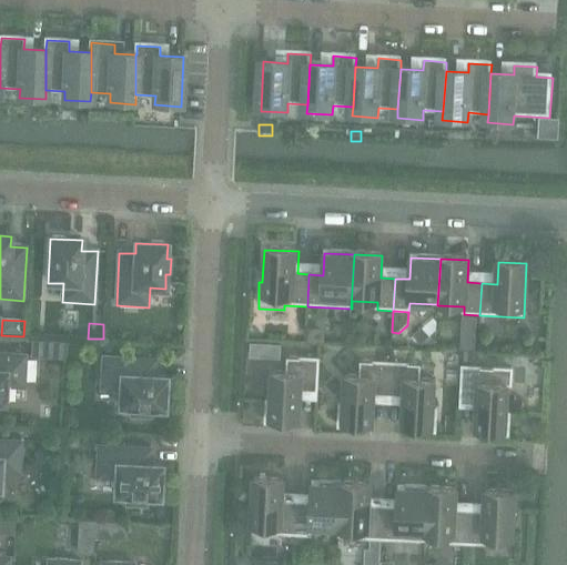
[(423,330),(414,338),(421,346),(421,351),(435,352),(436,341),(428,341),(431,339),(423,330)]
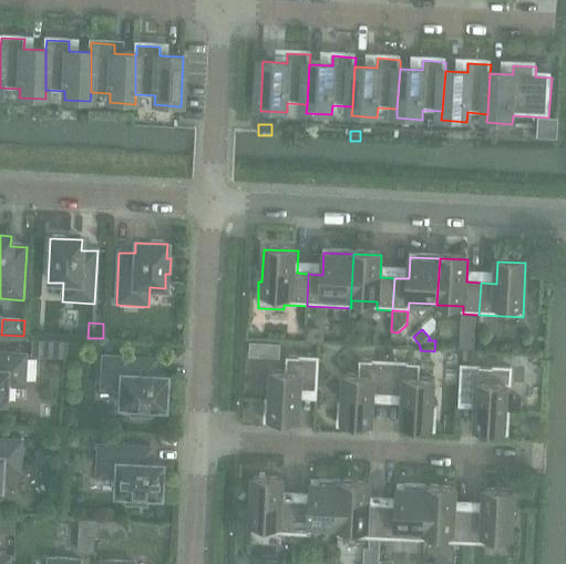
[(461,339),(461,351),(475,351),(476,340),(461,339)]
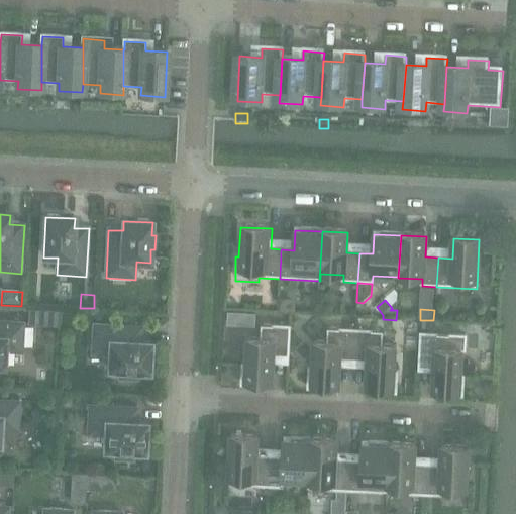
[(30,312),(29,326),(58,327),(59,314),(30,312)]
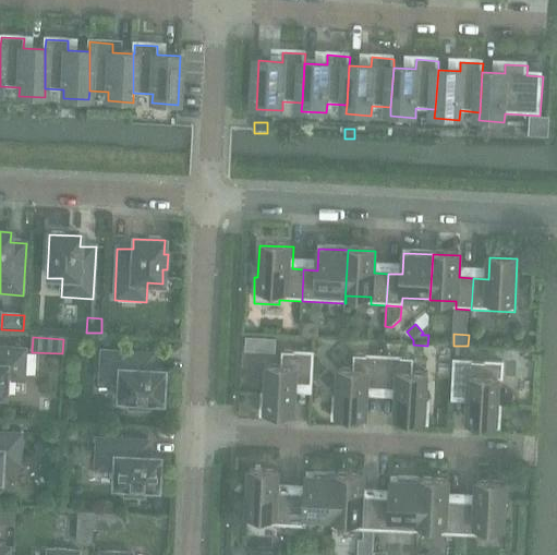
[(246,338),(245,353),(262,353),(262,339),(246,338)]
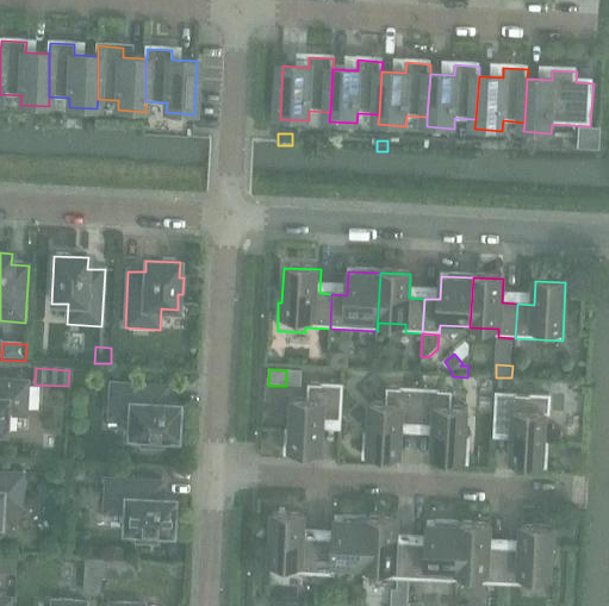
[(515,380),(499,379),(498,391),(515,391),(515,380)]
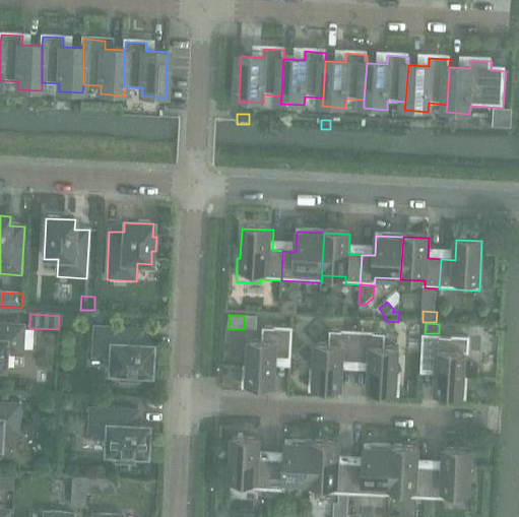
[(0,369),(4,370),(5,356),(22,357),(23,327),(0,325),(0,369)]
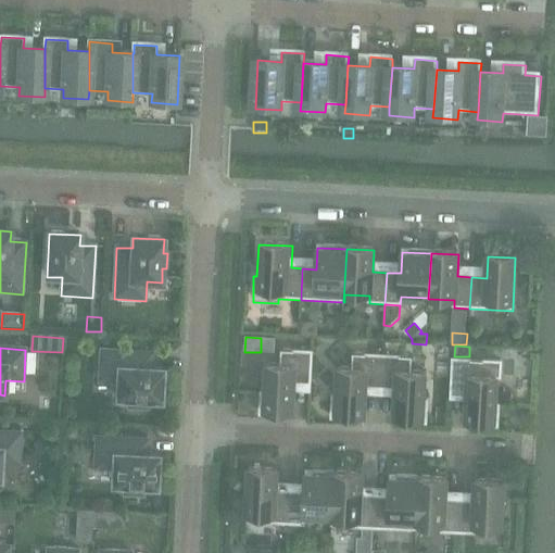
[(149,401),(161,401),(163,371),(152,369),(153,354),(101,351),(100,382),(118,384),(117,399),(129,400),(129,410),(149,411),(149,401)]
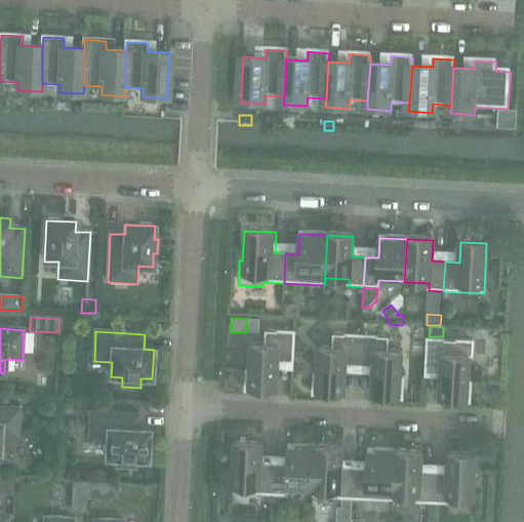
[(251,372),(247,372),(245,393),(267,394),(267,390),(276,390),(278,363),(293,364),(294,334),(266,332),(265,347),(252,346),(251,372)]
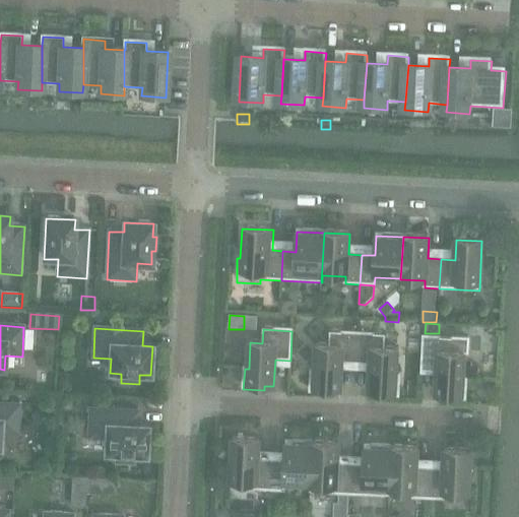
[(341,363),(355,364),(358,334),(330,333),(329,346),(317,345),(315,373),(311,372),(310,392),(330,393),(331,389),(340,390),(341,363)]
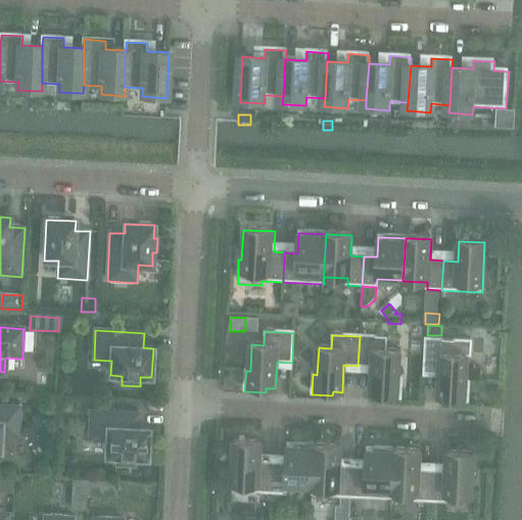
[(388,338),(360,336),(358,366),(373,367),(371,393),(381,394),(381,398),(401,399),(402,379),(398,378),(399,351),(387,351),(388,338)]
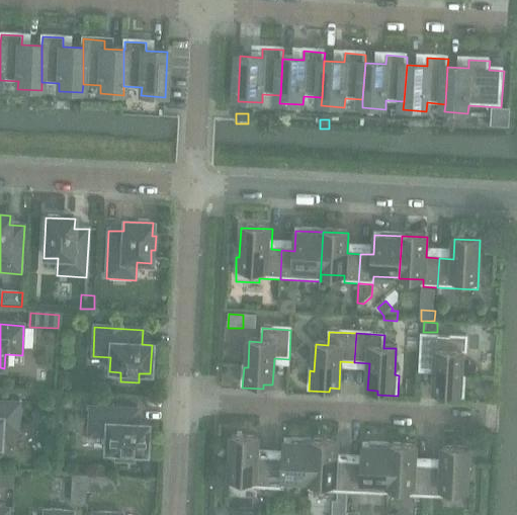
[(461,378),(462,353),(466,353),(467,339),(422,336),(421,365),(436,366),(434,394),(444,394),(443,398),(464,399),(465,378),(461,378)]
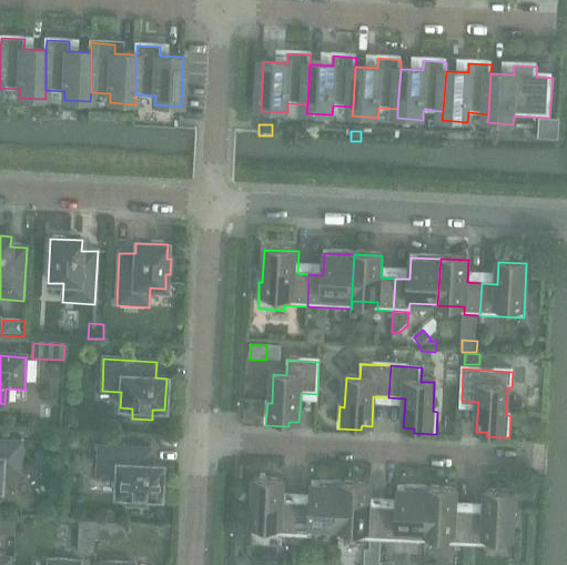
[(70,436),(64,441),(64,447),(69,451),(76,451),(80,446),(80,441),(77,436),(70,436)]
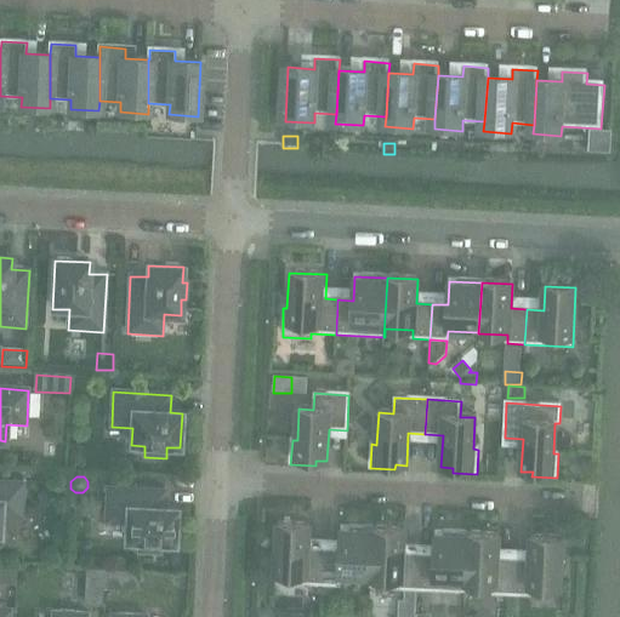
[(0,535),(0,536),(1,519),(22,519),(24,485),(0,483),(0,535)]
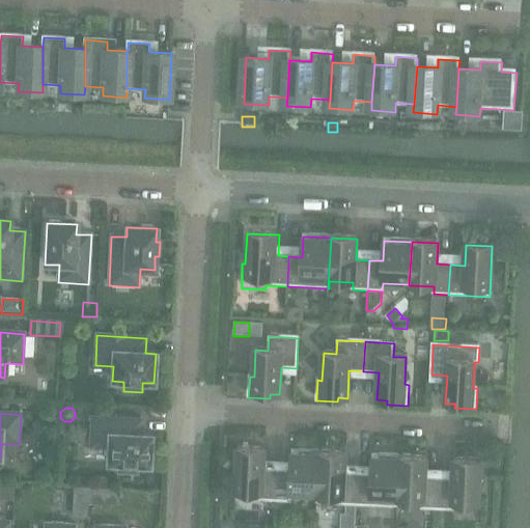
[(119,465),(118,474),(137,475),(138,466),(149,466),(150,437),(141,436),(142,421),(92,418),(90,448),(109,449),(108,464),(119,465)]
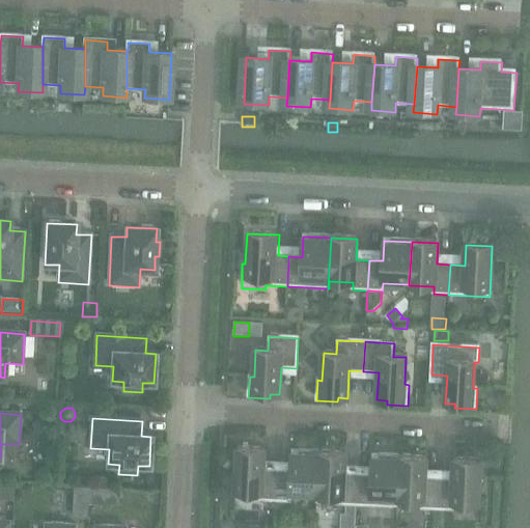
[(239,448),(236,493),(261,494),(260,501),(276,501),(278,471),(263,471),(265,450),(239,448)]
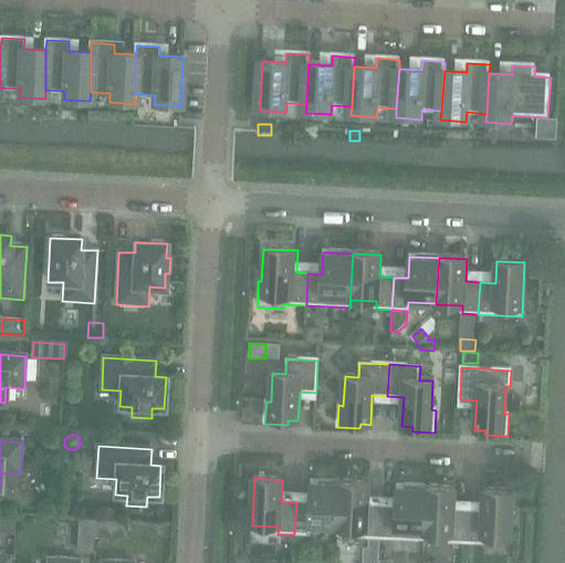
[(296,502),(294,534),(310,535),(310,527),(337,528),(337,537),(338,538),(341,483),(311,481),(310,503),(296,502)]
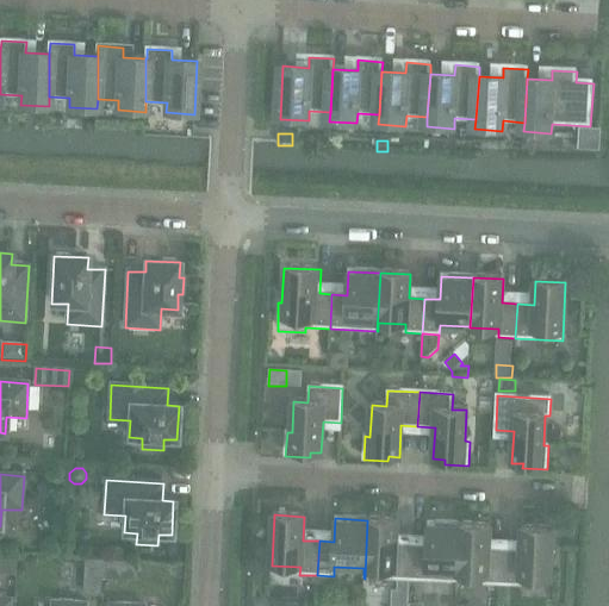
[(367,520),(365,579),(410,581),(412,545),(396,545),(397,522),(367,520)]
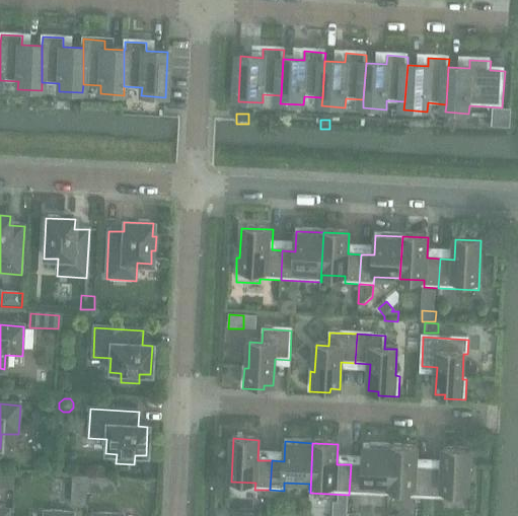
[(351,464),(349,495),(389,497),(391,447),(364,445),(363,465),(351,464)]
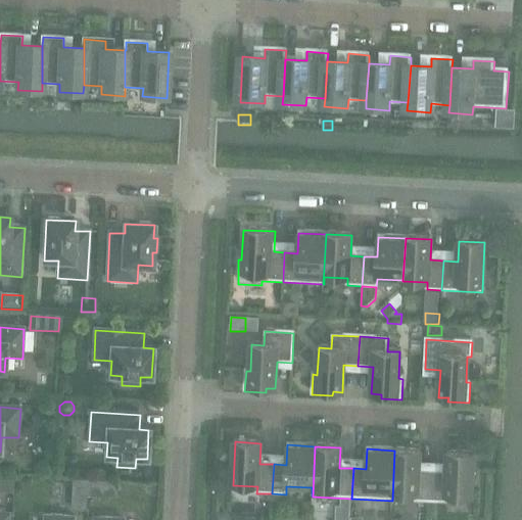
[(394,451),(392,501),(393,501),(393,493),(417,494),(416,502),(431,503),(433,473),(419,472),(420,452),(394,451)]
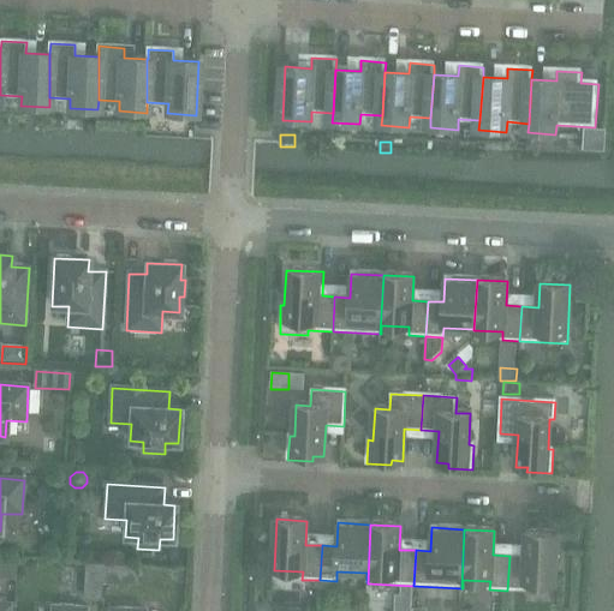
[(510,556),(507,591),(525,591),(525,583),(555,585),(558,534),(526,532),(525,556),(510,556)]
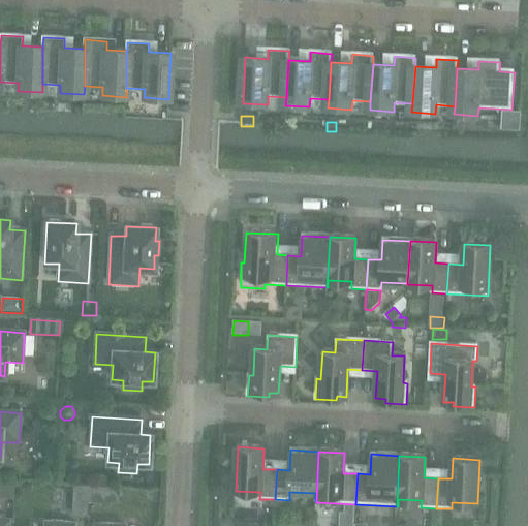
[(0,498),(13,499),(14,484),(0,482),(0,498)]
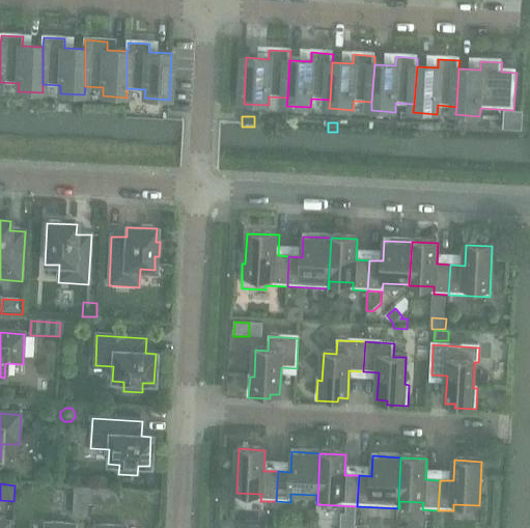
[(75,490),(73,519),(87,519),(88,504),(89,504),(89,490),(75,490)]
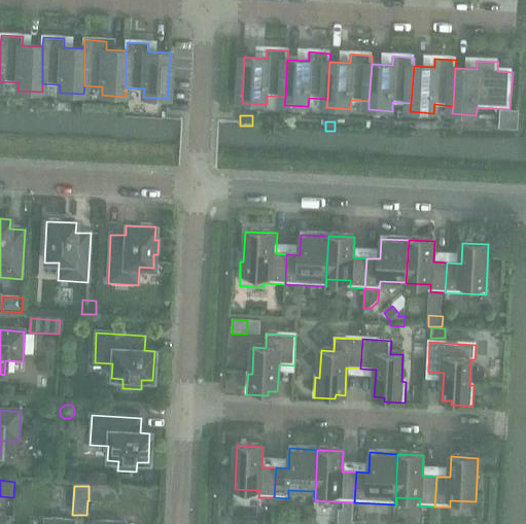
[(89,486),(89,500),(118,501),(118,488),(89,486)]
